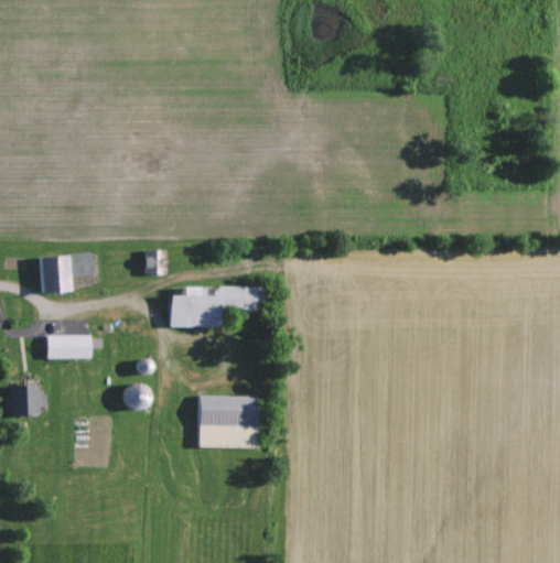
[(146,251),(146,274),(157,274),(157,250),(146,251)]
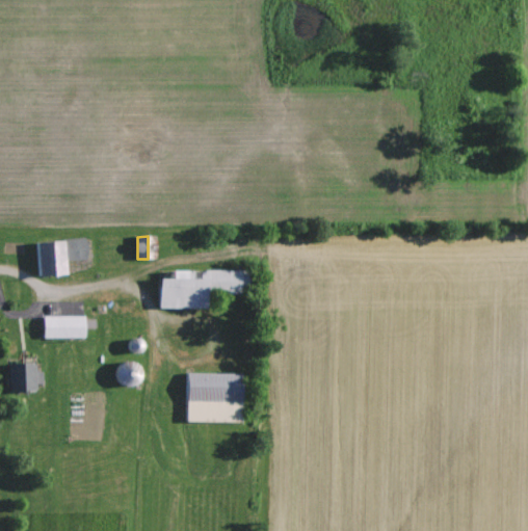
[(40,241),(41,276),(69,275),(68,261),(88,261),(88,240),(40,241)]
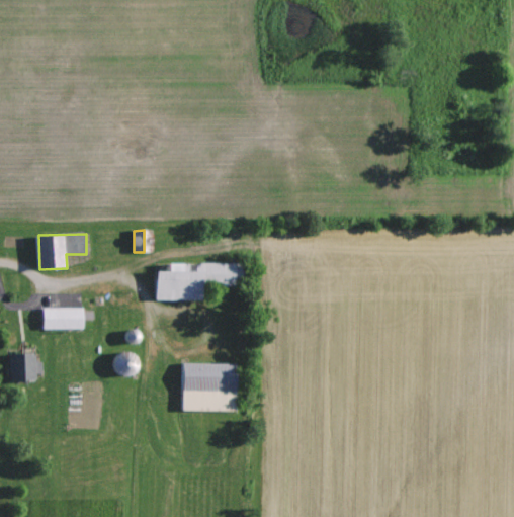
[(242,263),(197,263),(197,271),(188,271),(188,264),(170,263),(170,271),(157,271),(157,300),(204,300),(205,285),(242,286),(242,263)]
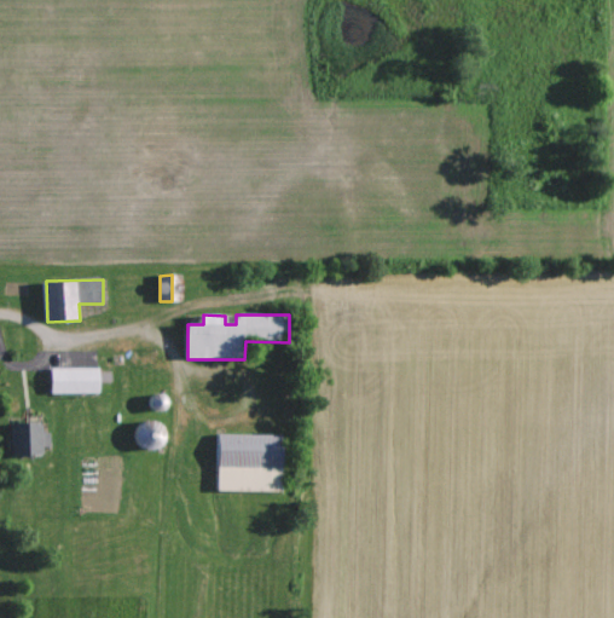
[(100,393),(100,368),(52,369),(53,394),(100,393)]
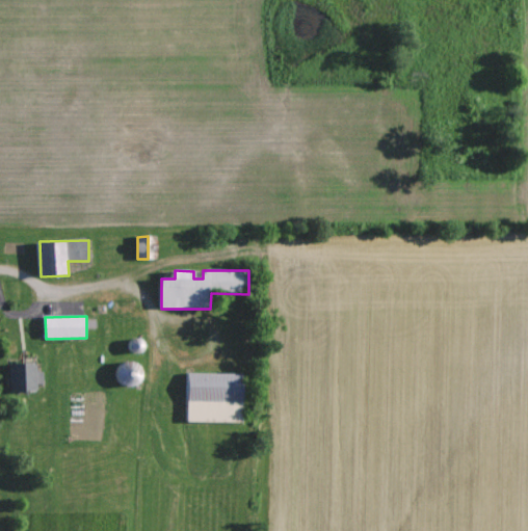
[(10,364),(11,391),(46,389),(45,373),(37,373),(37,363),(10,364)]
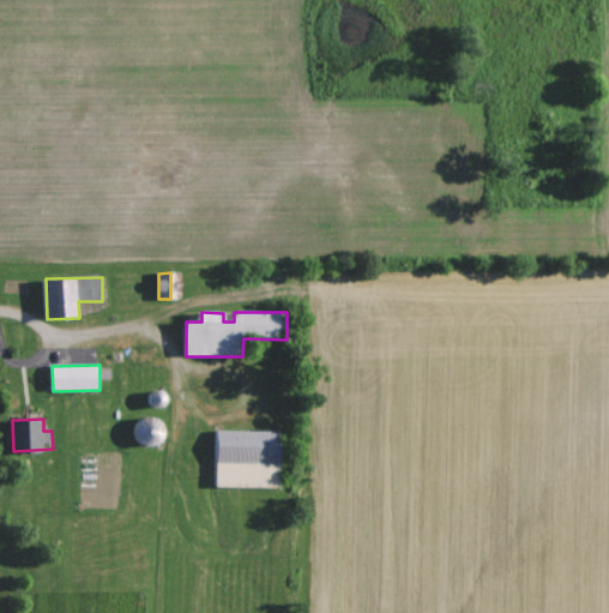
[(217,487),(282,488),(283,432),(218,431),(217,487)]
